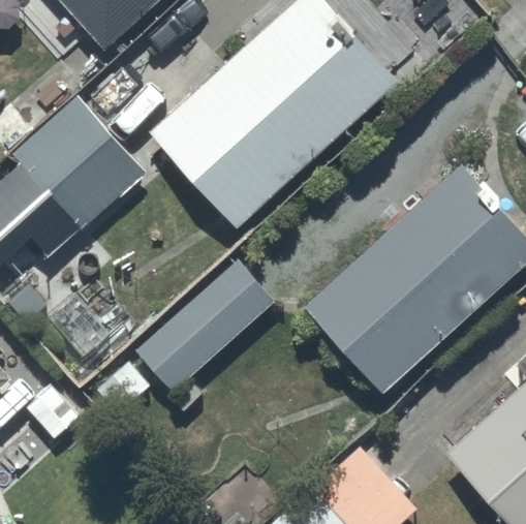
[(57,0),(103,51),(159,0),(57,0)]
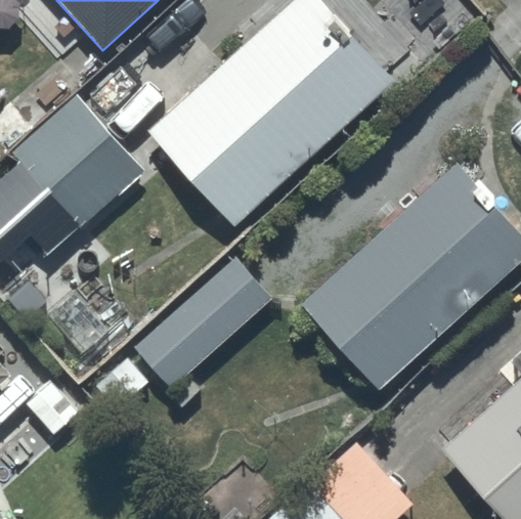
[(174,227),(207,200),(233,228),(395,84),(319,0),(293,0),(146,131),(180,169),(147,197),(174,227)]
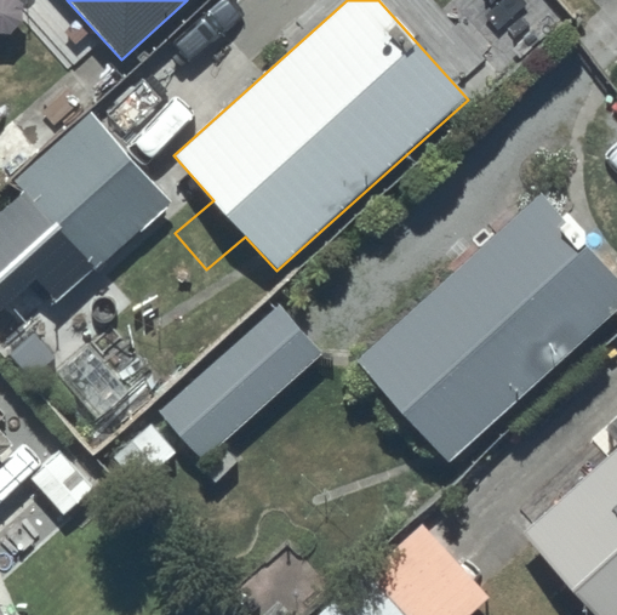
[(91,108),(10,180),(91,272),(172,200),(91,108)]
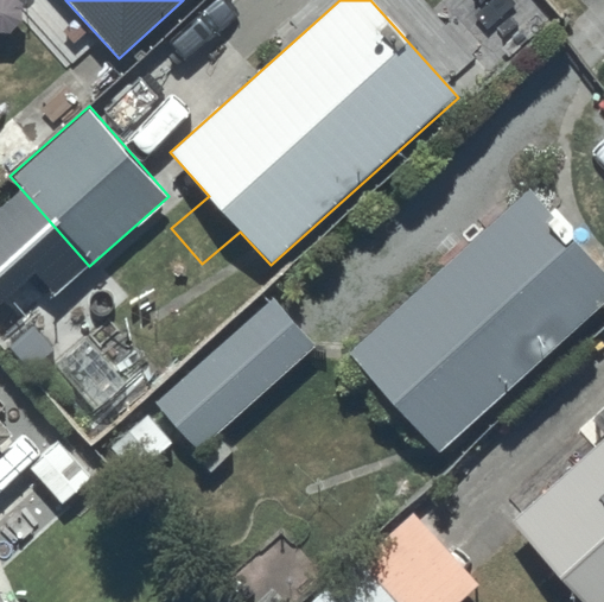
[(603,271),(527,187),(344,352),(437,455),(603,303),(603,271)]
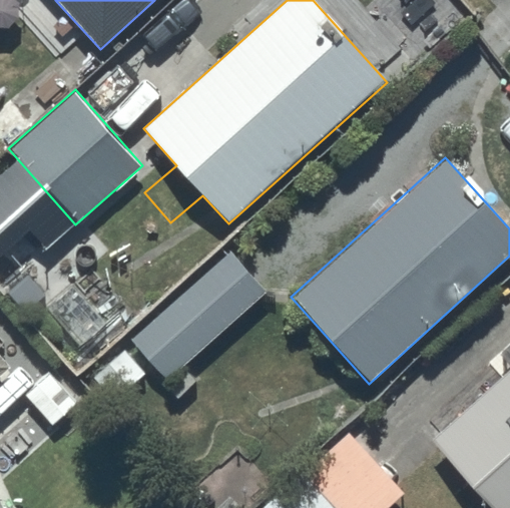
[(268,292),(229,248),(200,275),(195,270),(181,282),(188,289),(130,341),(165,380),(162,383),(175,399),(201,376),(189,362),(268,292)]
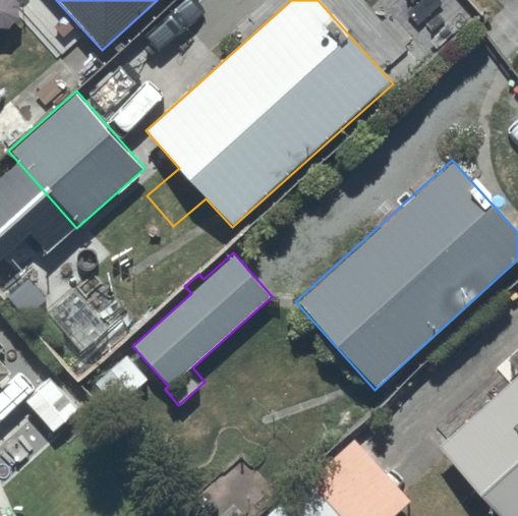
[(517,321),(517,339),(492,365),(508,383),(438,448),(501,515),(517,515),(517,308),(512,314),(517,321)]
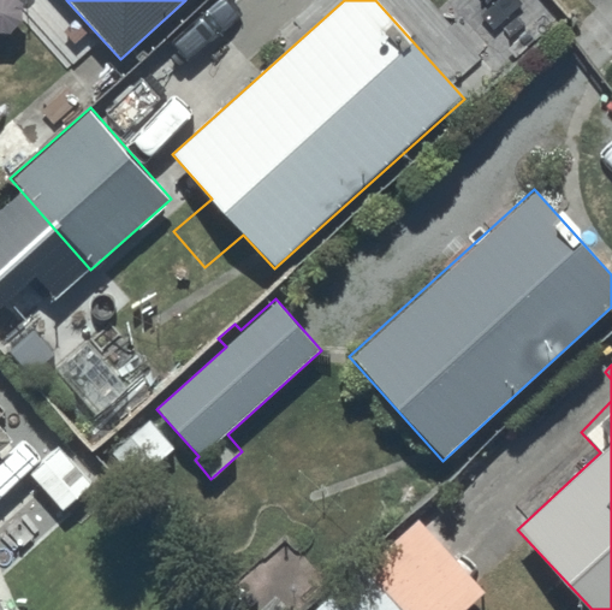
[(0,452),(15,440),(0,424),(0,452)]
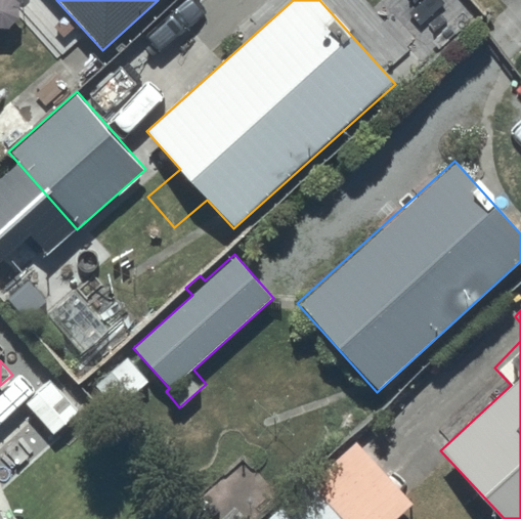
[(265,518),(394,518),(414,502),(355,438),(265,518)]
